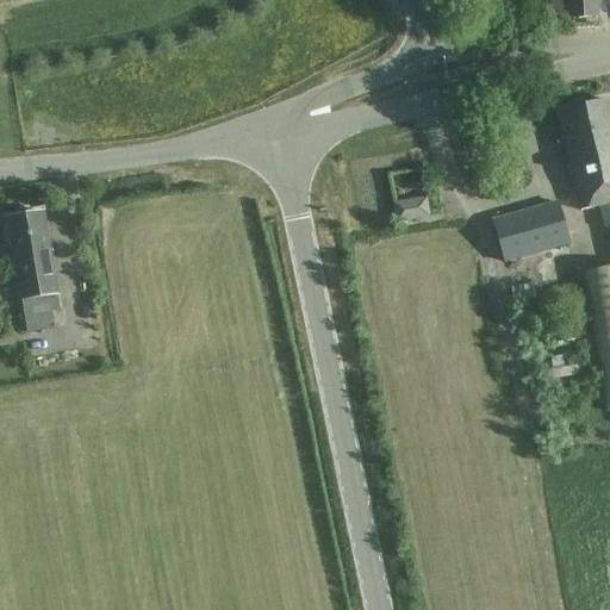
[(596,0),(566,0),(568,19),(597,18),(596,0)]
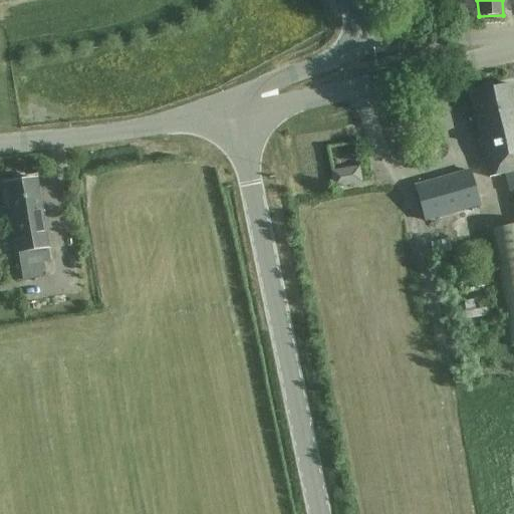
[(513,192),(513,194),(513,84),(473,93),(478,115),(476,116),(490,176),(504,173),(509,194),(513,192)]
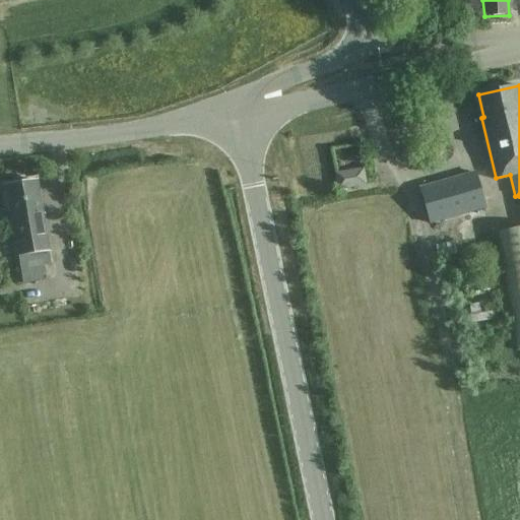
[(337,191),(366,186),(363,169),(334,174),(337,191)]
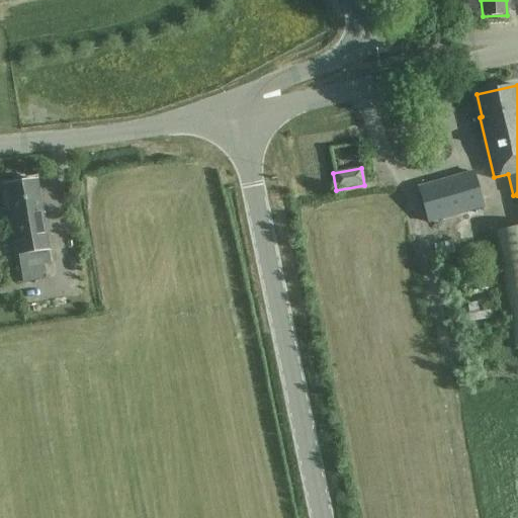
[(418,186),(429,224),(485,207),(475,171),(418,186)]
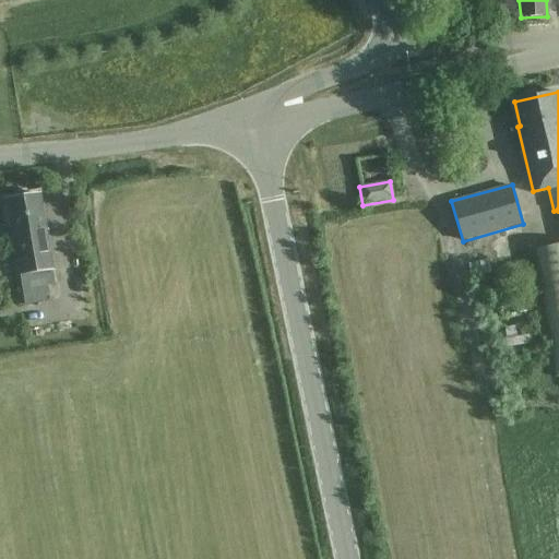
[(20,274),(25,306),(49,301),(47,286),(55,285),(52,269),(39,194),(7,200),(20,274)]
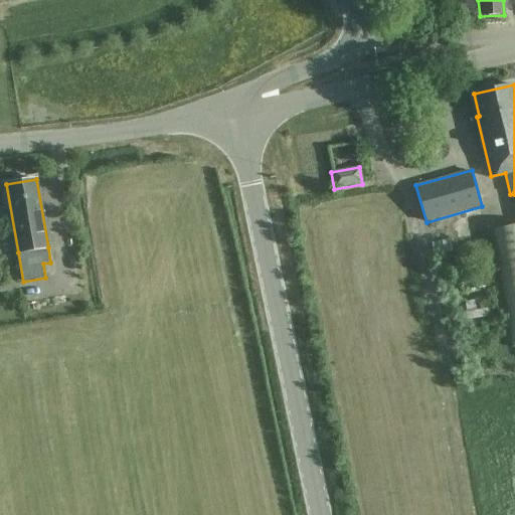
[(514,345),(514,224),(494,227),(511,347),(514,345)]
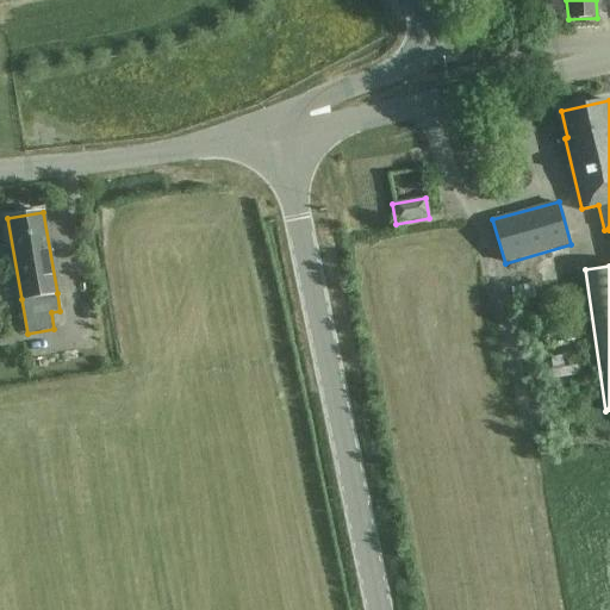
[(555,344),(576,340),(572,327),(552,331),(555,344)]
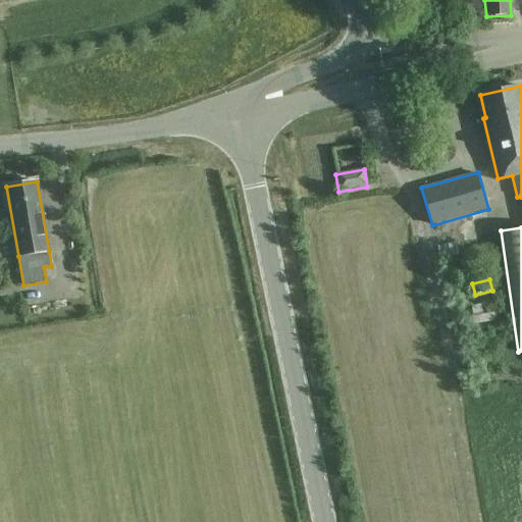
[(470,307),(473,325),(498,320),(497,312),(482,314),(480,305),(470,307)]
